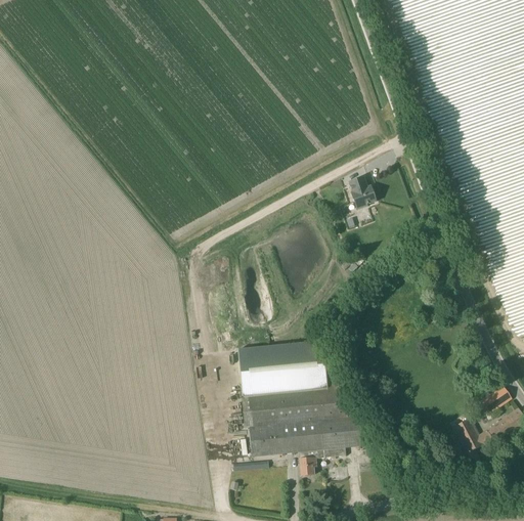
[(367,185),(366,182),(363,175),(349,180),(352,190),(351,190),(356,208),(367,204),(367,203),(368,202),(369,202),(376,200),(370,184),(367,185)]
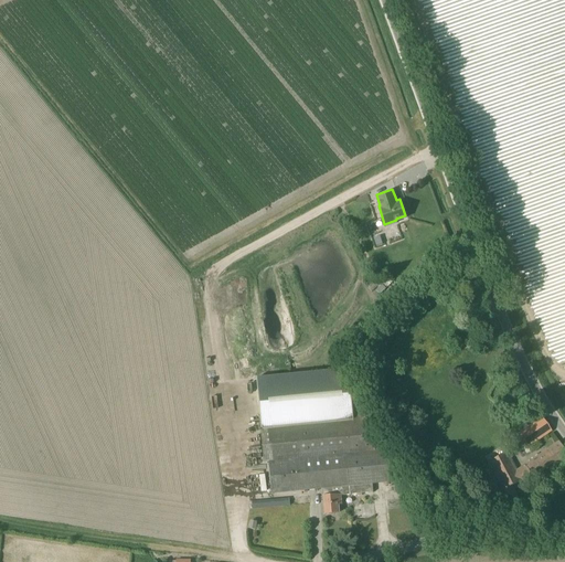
[(260,427),(264,459),(268,459),(272,490),(322,486),(323,494),(324,511),(338,510),(338,501),(341,501),(340,492),(358,491),(358,492),(362,492),(362,490),(373,490),(372,481),(393,479),(391,447),(384,437),(374,438),(371,404),(362,405),(351,406),(350,391),(348,367),(256,375),(260,427)]
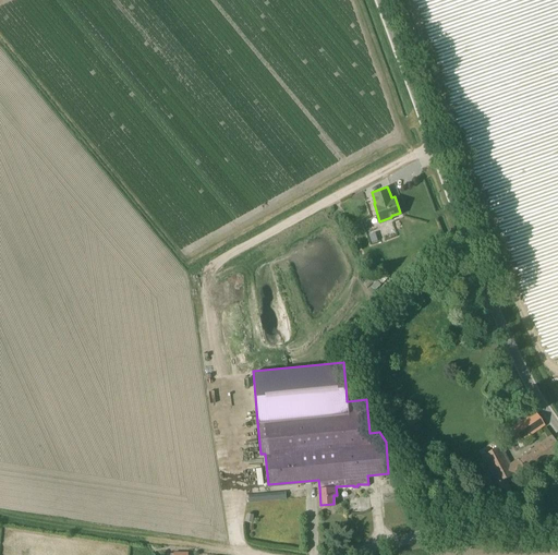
[(355,385),(346,386),(347,401),(358,400),(355,385)]
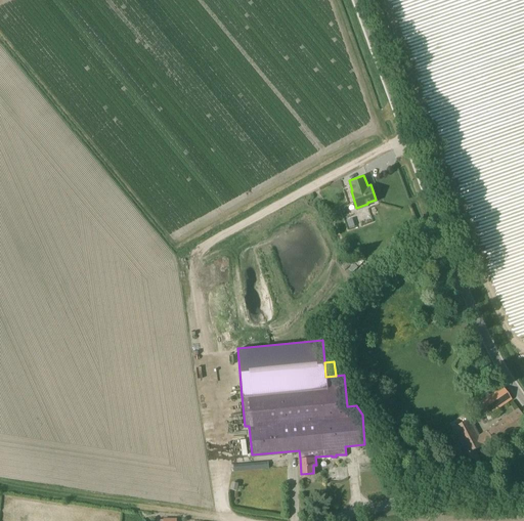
[(489,411),(512,396),(504,385),(481,400),(489,411)]
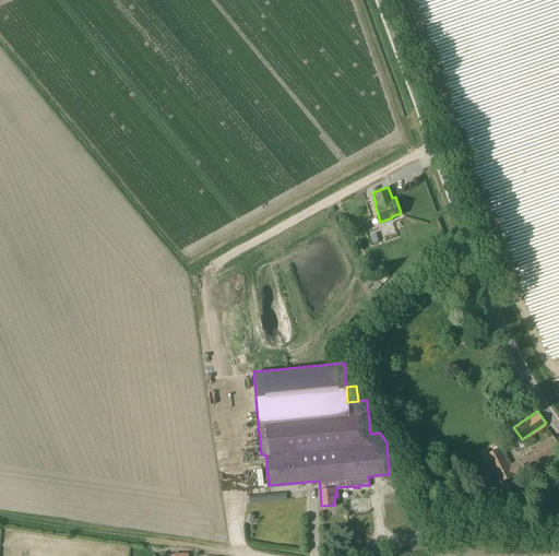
[(530,473),(558,452),(558,442),(552,434),(510,462),(500,445),(483,454),(498,483),(500,487),(506,497),(514,492),(507,477),(525,466),(530,473)]
